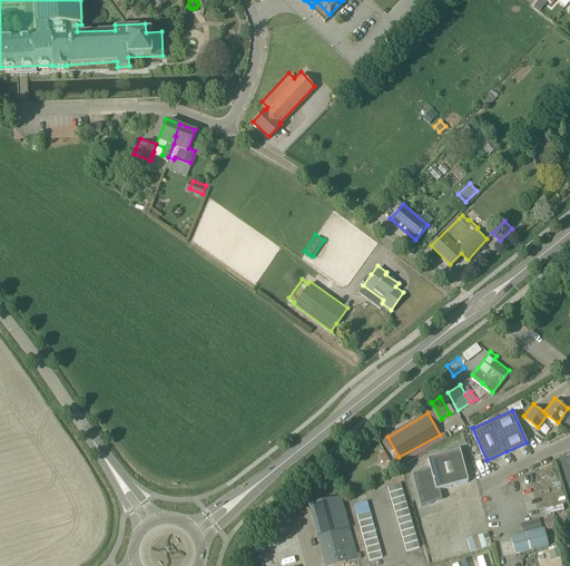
[(421,503),(433,499),(442,497),(440,487),(469,479),(460,447),(428,456),(430,466),(413,470),(421,503)]
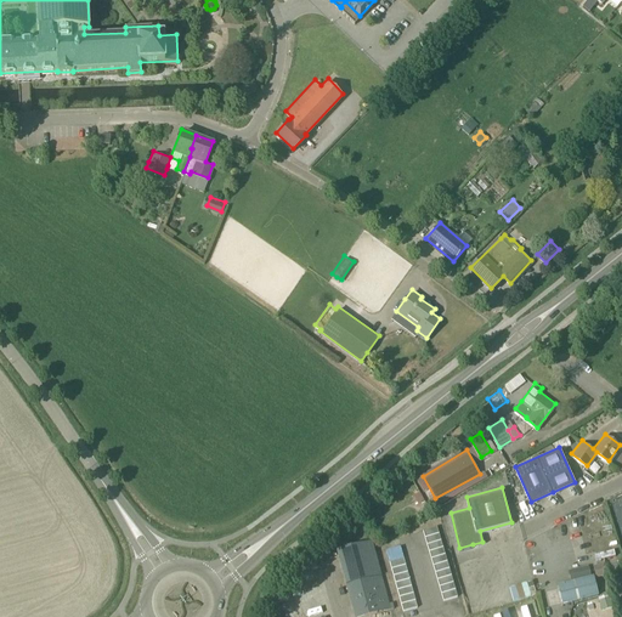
[(429,531),(430,537),(445,533),(444,527),(429,531)]
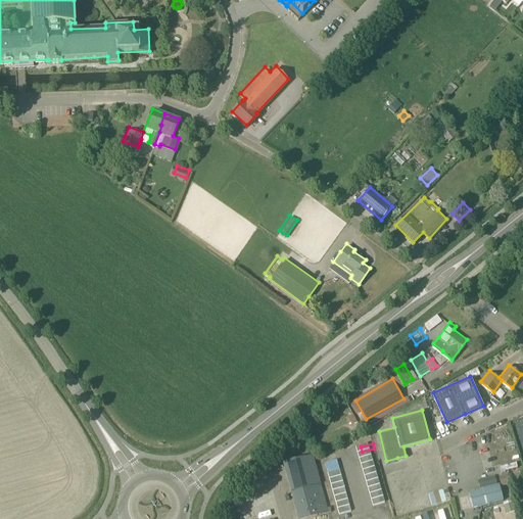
[(364,458),(375,455),(374,449),(362,452),(364,458)]
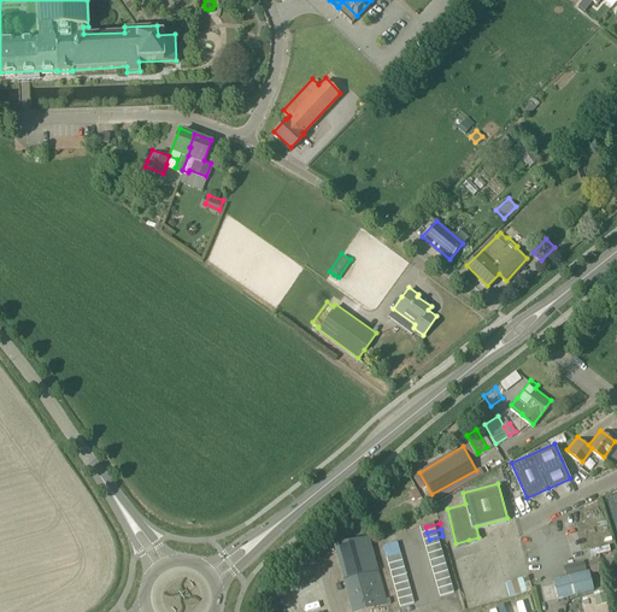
[(352,611),(387,601),(369,534),(334,543),(352,611)]
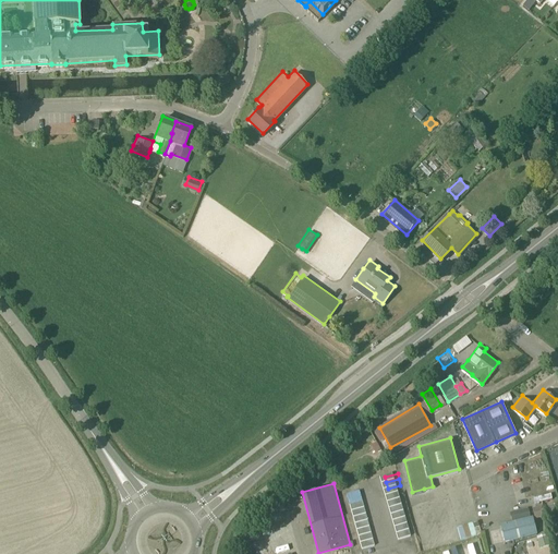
[(388,489),(389,495),(402,492),(400,485),(388,489)]
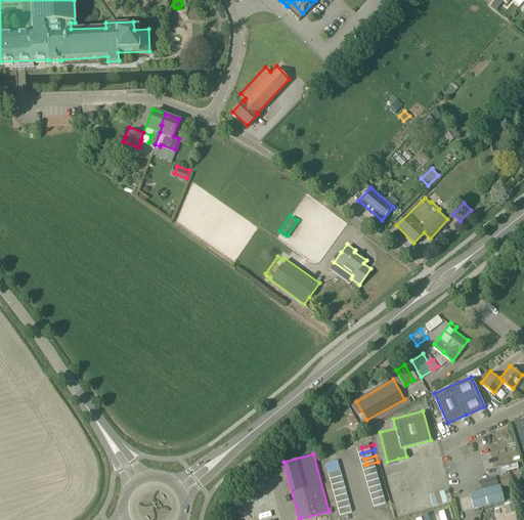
[(367,471),(379,468),(378,462),(365,465),(367,471)]
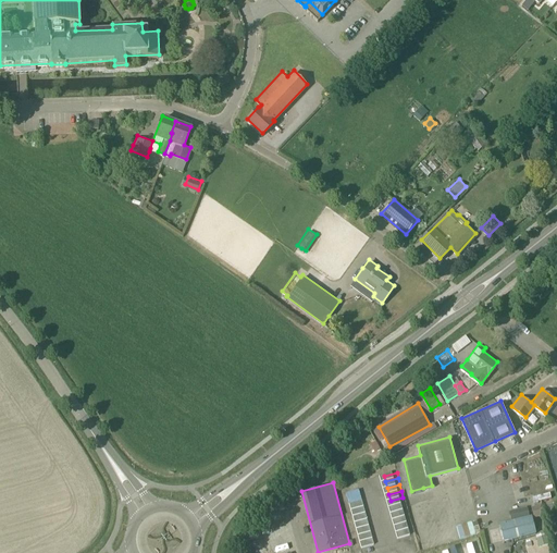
[(361,496),(348,501),(350,507),(362,503),(361,496)]
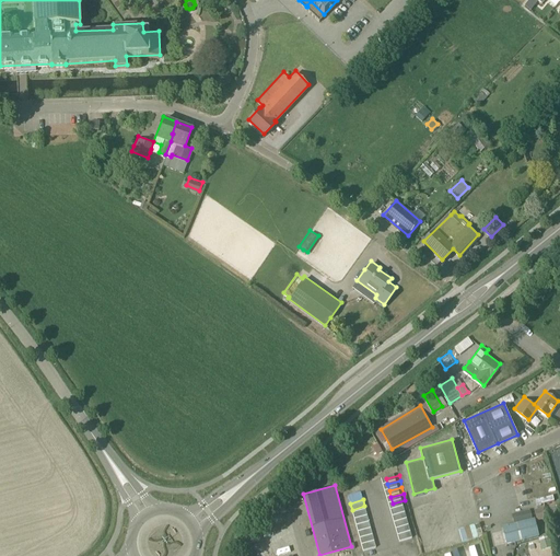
[(393,504),(394,510),(407,507),(405,500),(393,504)]
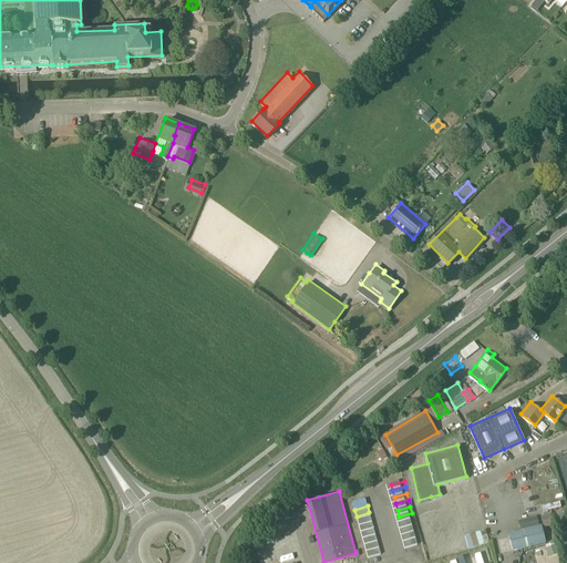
[(540,513),(543,524),(554,522),(550,511),(540,513)]
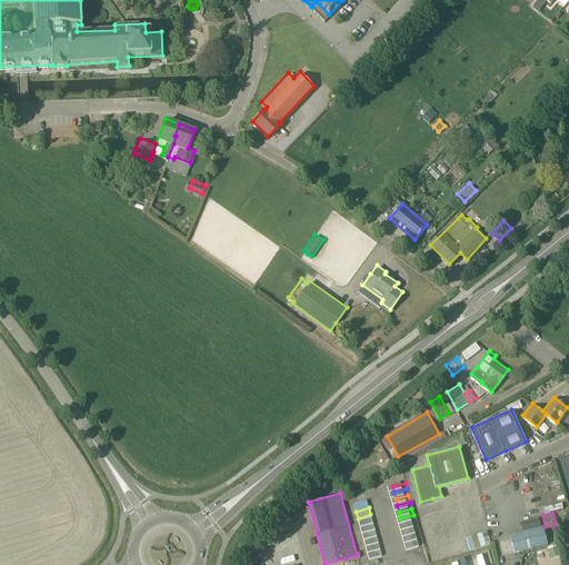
[(370,514),(358,518),(360,524),(372,521),(370,514)]
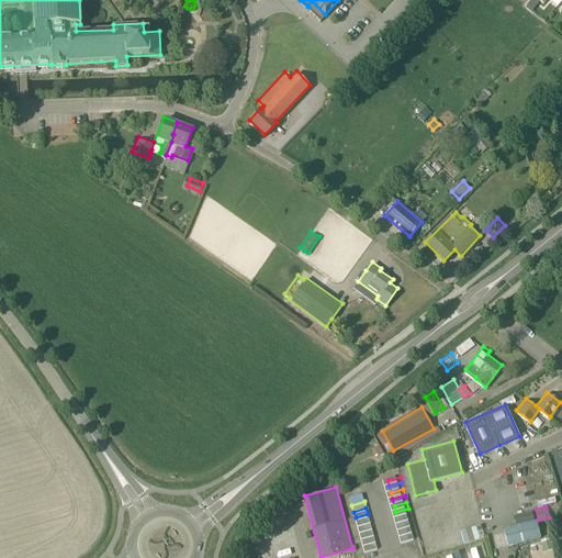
[(409,514),(408,509),(395,512),(397,517),(409,514)]
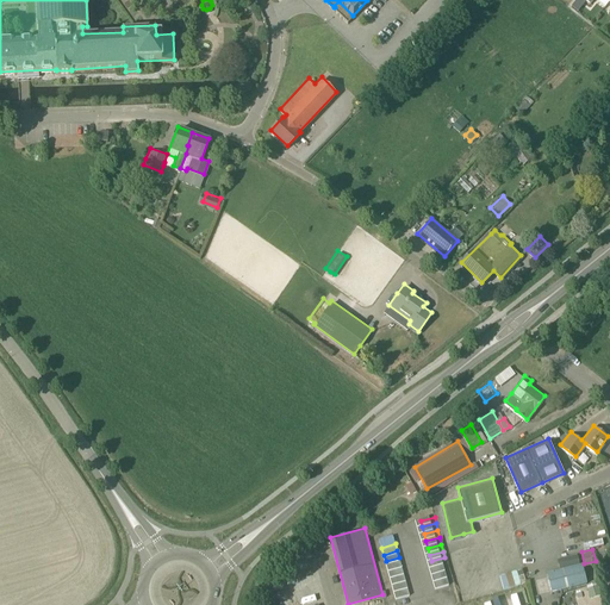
[(559,566),(579,561),(577,552),(556,557),(559,566)]
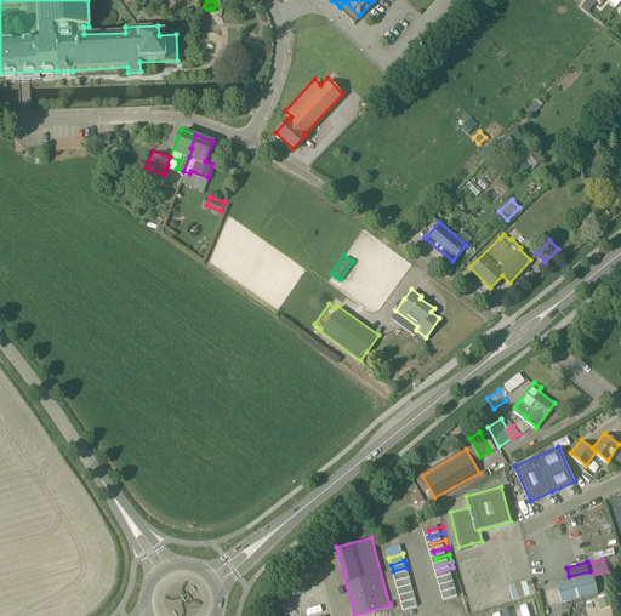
[(406,568),(393,571),(394,579),(409,575),(406,568)]
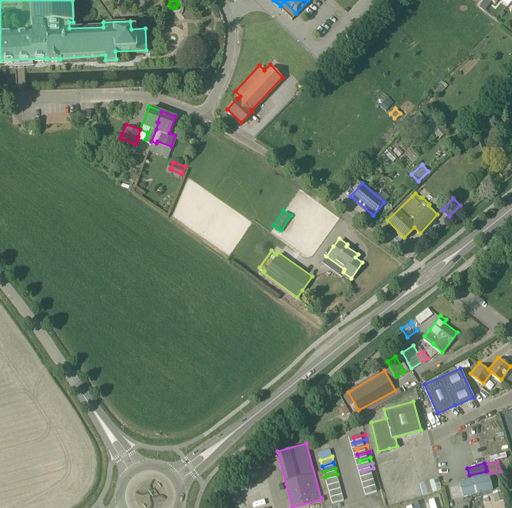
[(362,471),(363,477),(375,474),(373,468),(362,471)]
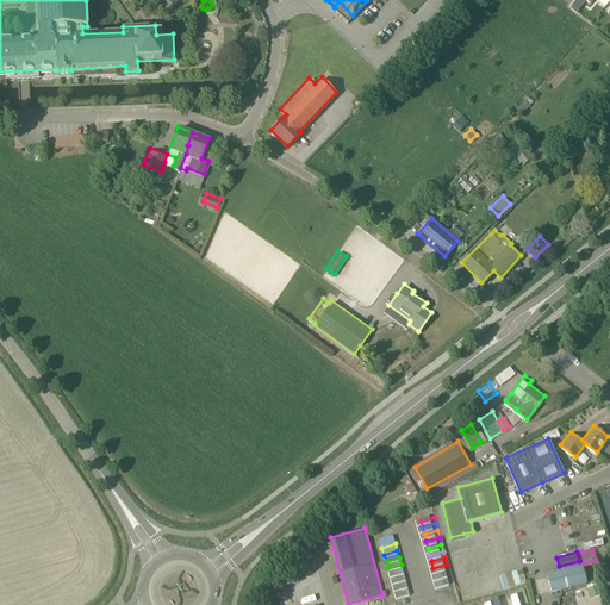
[(547,572),(552,588),(586,579),(582,563),(547,572)]
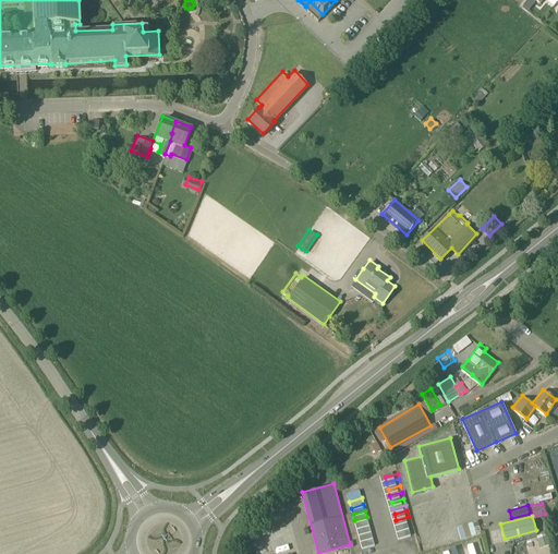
[(367,517),(354,520),(356,527),(368,524),(367,517)]
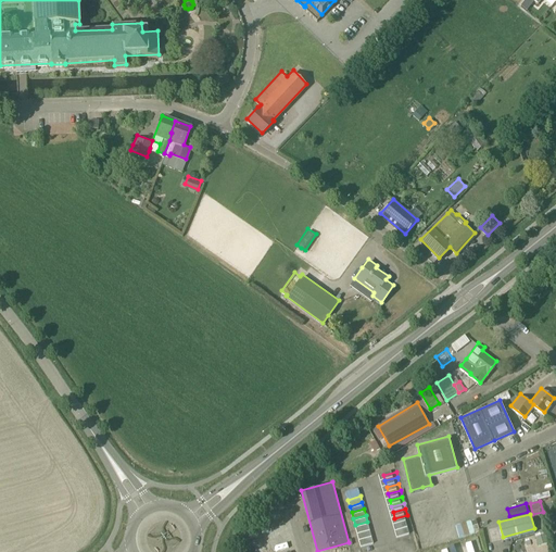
[(394,518),(396,525),(408,522),(407,515),(394,518)]
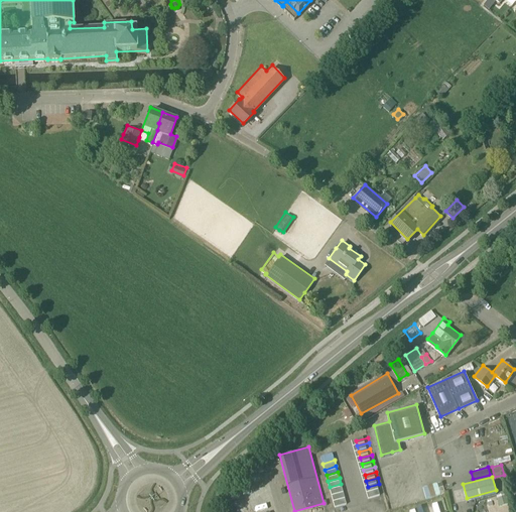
[(341,484),(330,487),(332,493),(343,489),(341,484)]
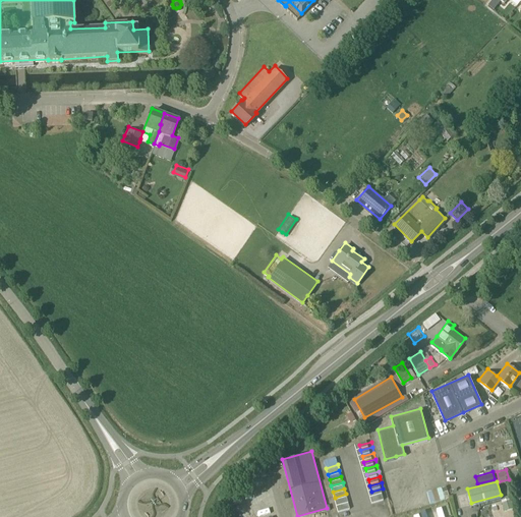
[(371,492),(372,498),(385,495),(383,489),(371,492)]
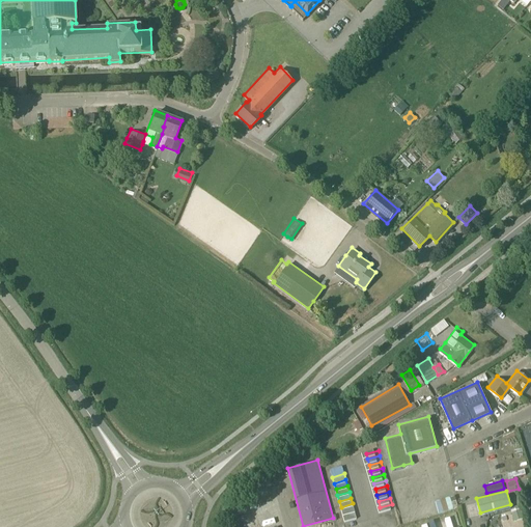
[(353,503),(341,507),(342,512),(355,509),(353,503)]
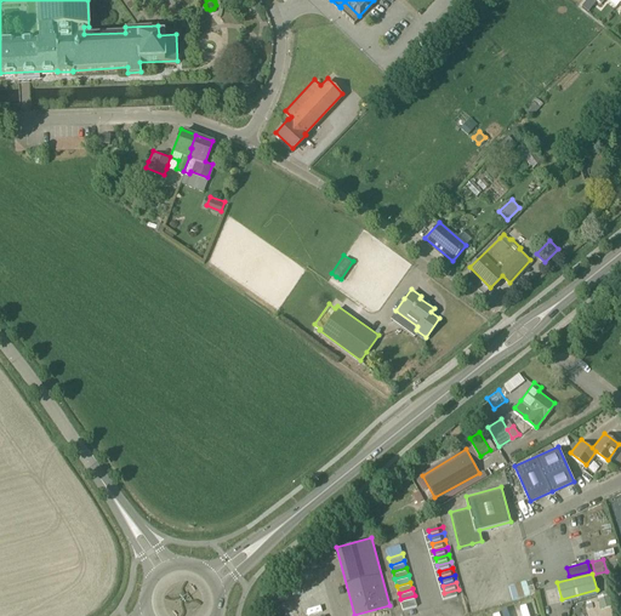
[(459,589),(444,593),(446,600),(460,597),(459,589)]
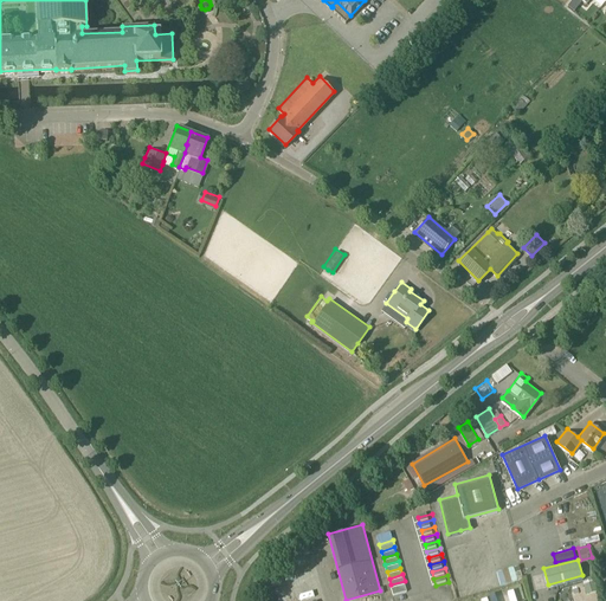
[(597,577),(584,581),(586,590),(599,587),(597,577)]
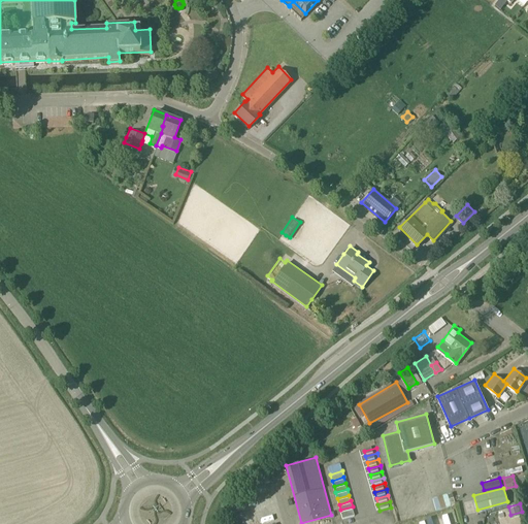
[(353,506),(340,510),(342,516),(354,513),(353,506)]
